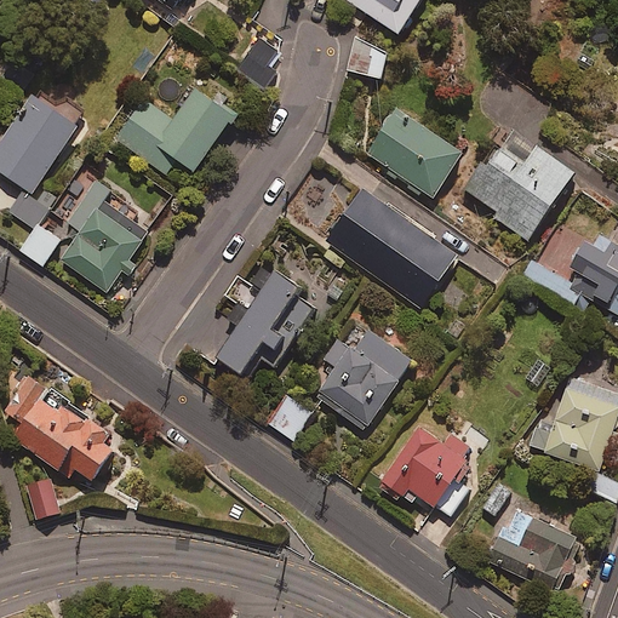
[(347,0),(398,33),(417,0),(347,0)]
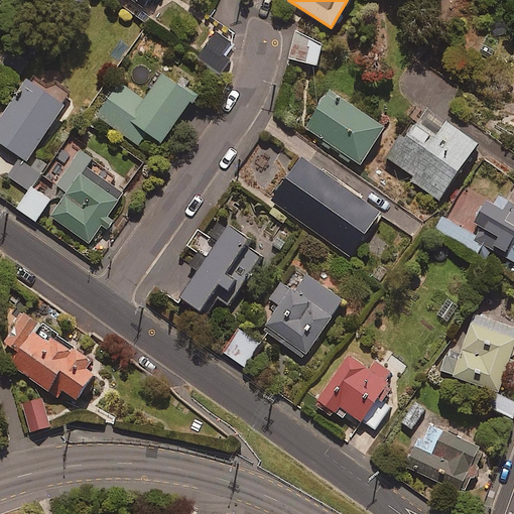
[(231,42),(213,31),(195,59),(219,76),(229,59),(222,55),(231,42)]
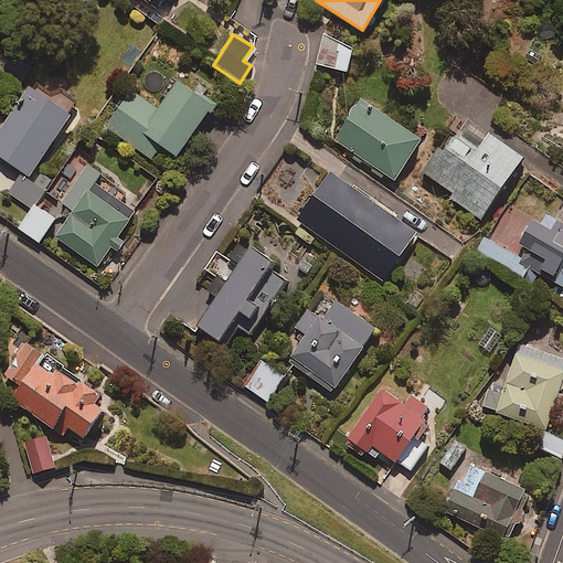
[(353,44),(322,36),(316,64),(346,72),(353,44)]
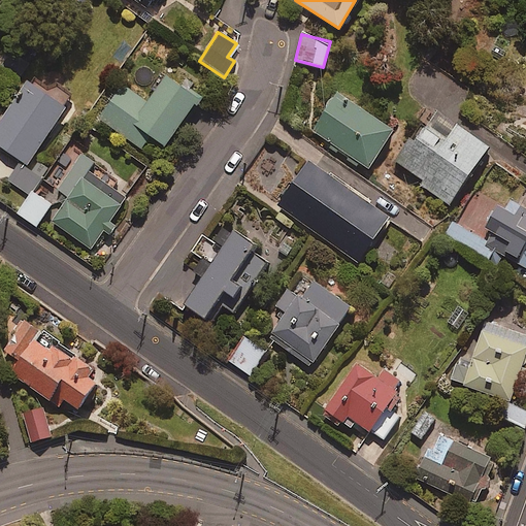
[(199,96),(167,73),(149,100),(124,83),(98,119),(140,149),(151,134),(165,144),(199,96)]
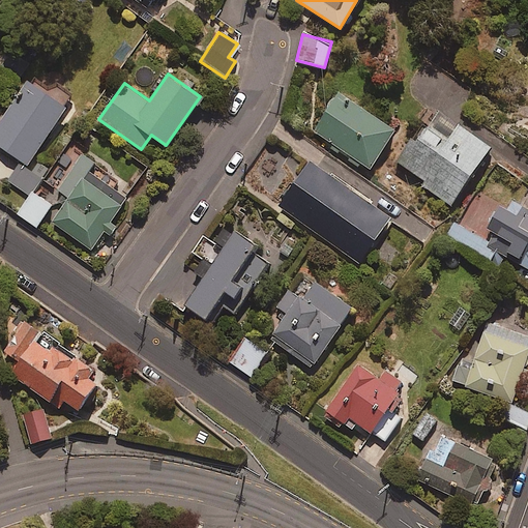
[(67,106),(27,79),(0,118),(0,146),(27,165),(67,106)]
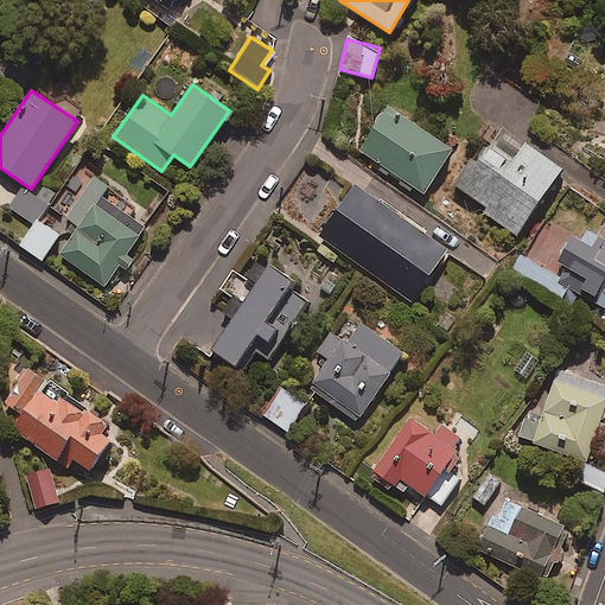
[(452,147),(388,106),(357,152),(422,195),(452,147)]
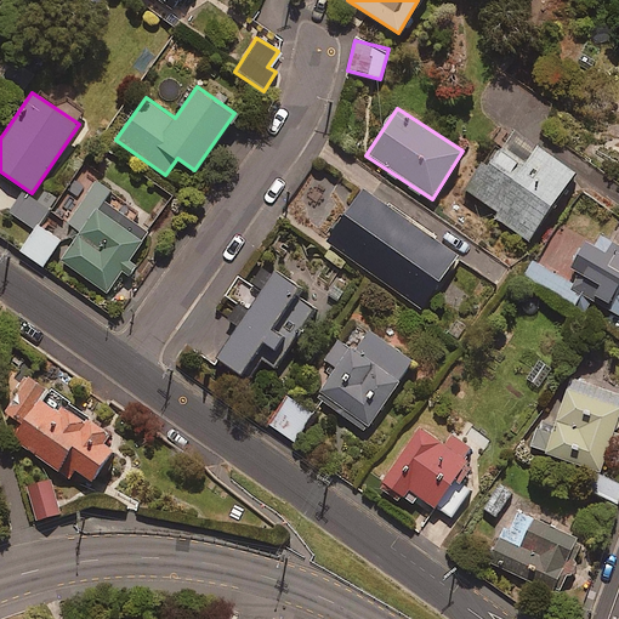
[(575,171),(512,126),(467,191),(497,211),(494,216),(527,239),(575,171)]
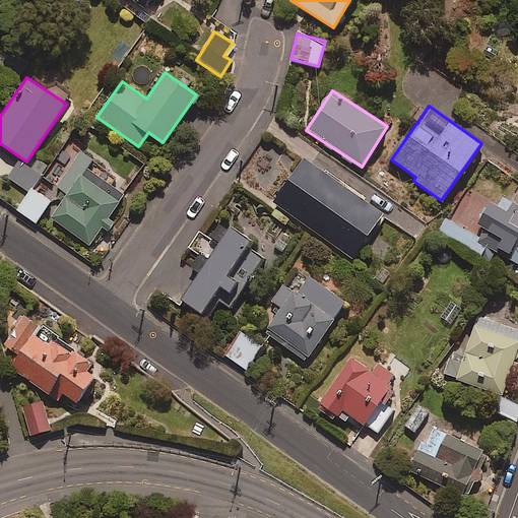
[(91,159),(81,151),(60,181),(51,175),(47,180),(66,194),(50,217),(87,245),(124,194),(85,167),(91,159)]
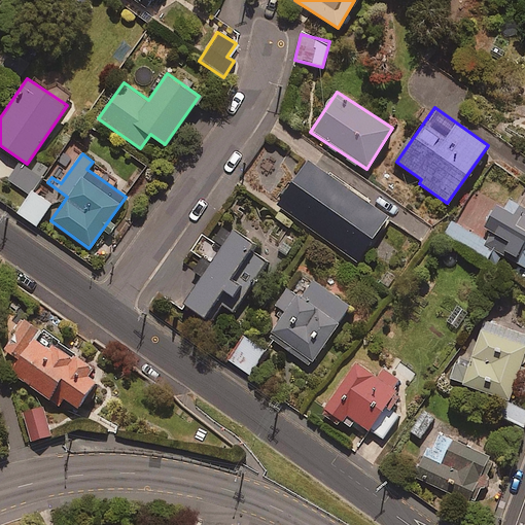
[(387,214),(306,159),(274,205),(355,260),(387,214)]
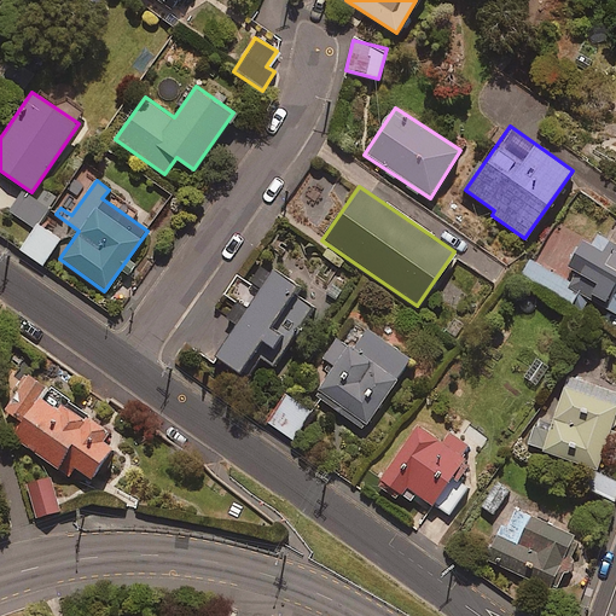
[(41,265),(56,245),(29,227),(16,247),(41,265)]
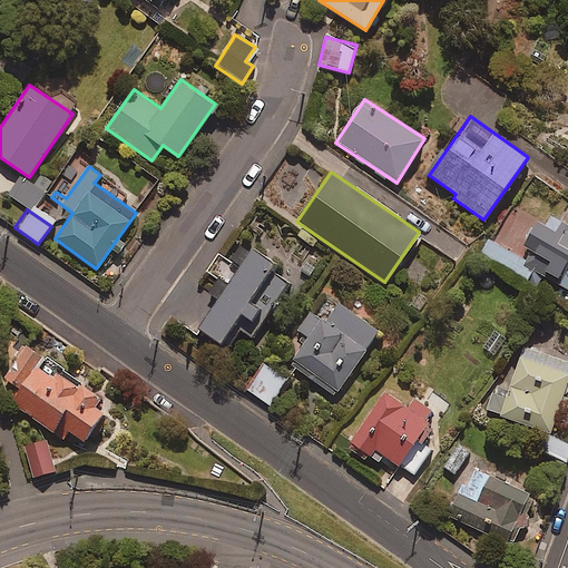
[(483,237),(471,258),(526,291),(537,273),(567,289),(567,228),(540,215),(524,245),(531,250),(525,262),(483,237)]
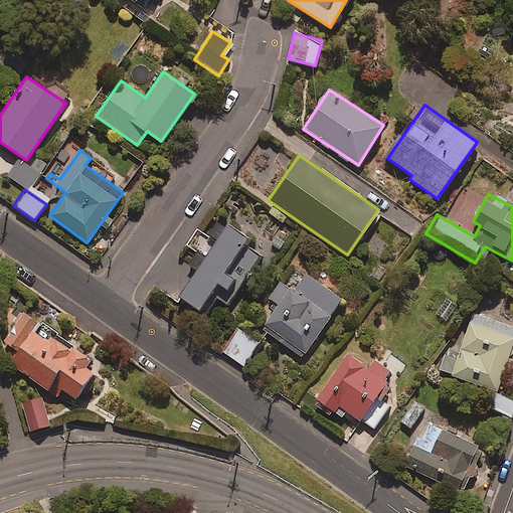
[(181,296),(211,315),(219,302),(225,305),(242,279),(226,269),(249,233),(229,220),(181,296)]
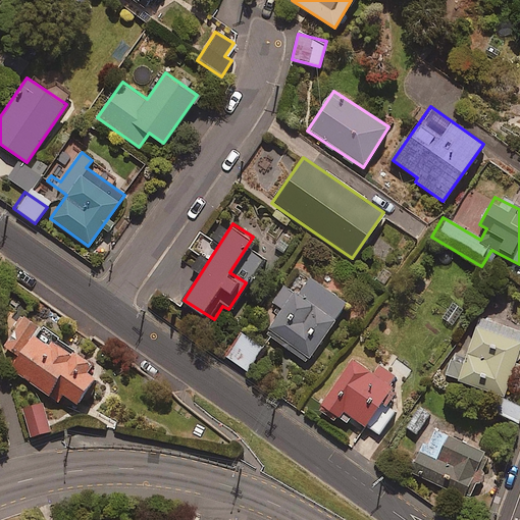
[(347,302),(295,267),(271,302),(278,307),(261,332),(306,362),(347,302)]
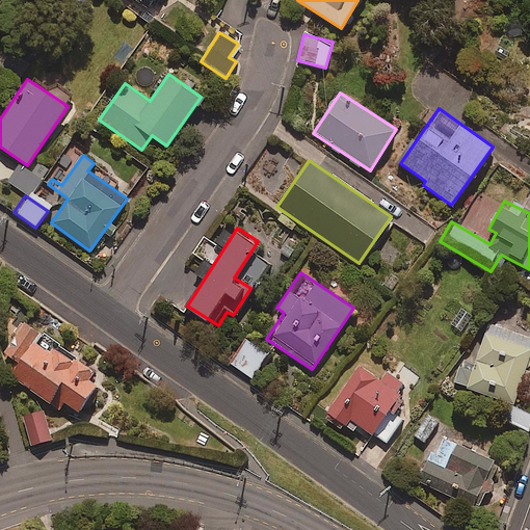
[(79,411),(97,381),(90,377),(98,367),(56,342),(53,347),(36,338),(40,333),(17,319),(0,346),(0,353),(12,361),(2,378),(58,412),(64,402),(79,411)]
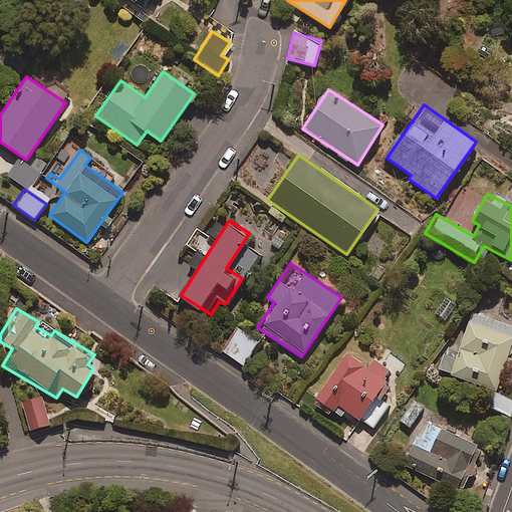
[(511,342),(511,325),(471,311),(449,374),(495,392),(511,342)]
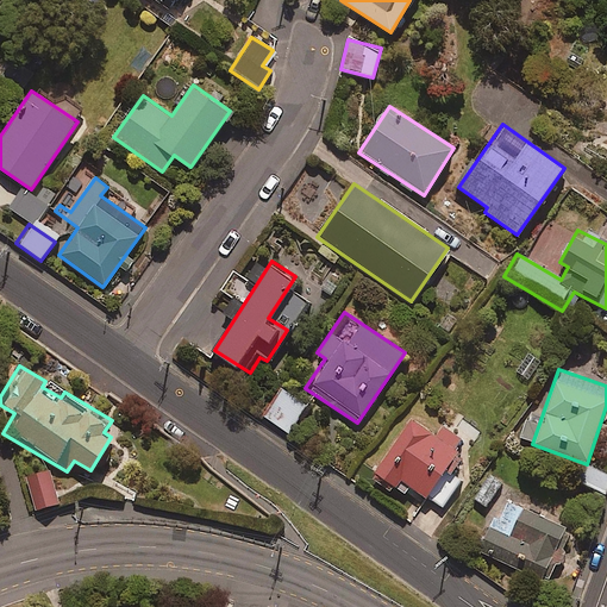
[(305,407),(280,389),(262,415),(286,433),(305,407)]
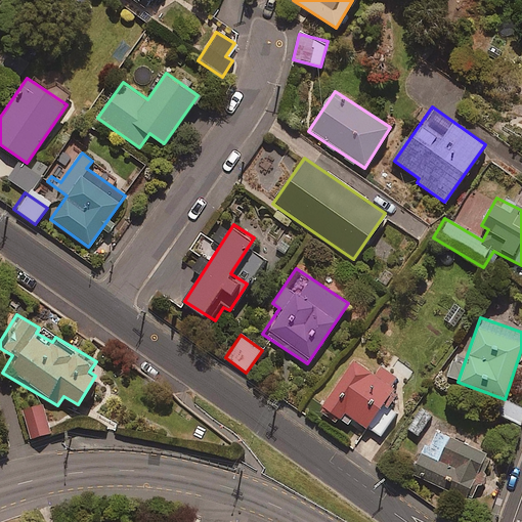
[(376,367),(356,353),(320,399),(323,412),(337,423),(346,411),(379,437),(396,415),(384,405),(402,381),(379,363),(376,367)]
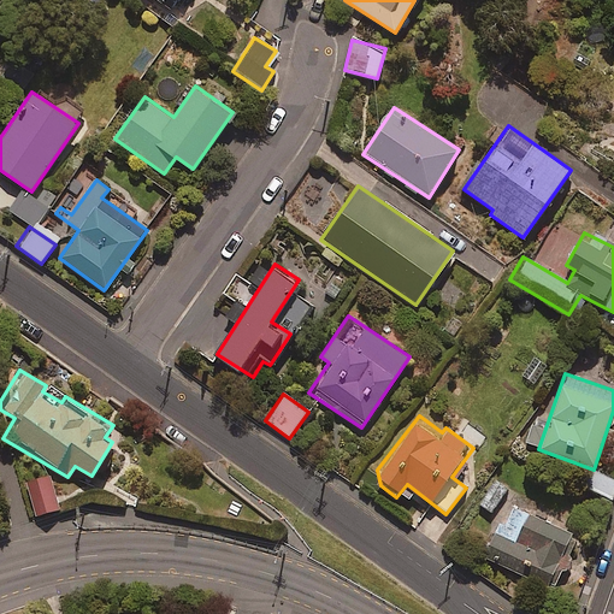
[(48,472),(24,478),(34,515),(58,509),(48,472)]
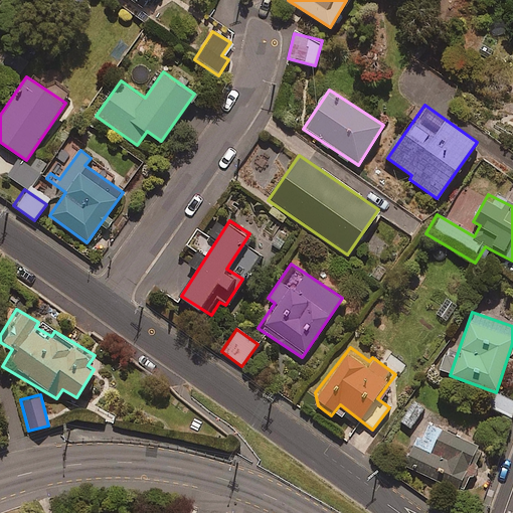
[(422,409),(412,402),(398,422),(408,430),(422,409)]
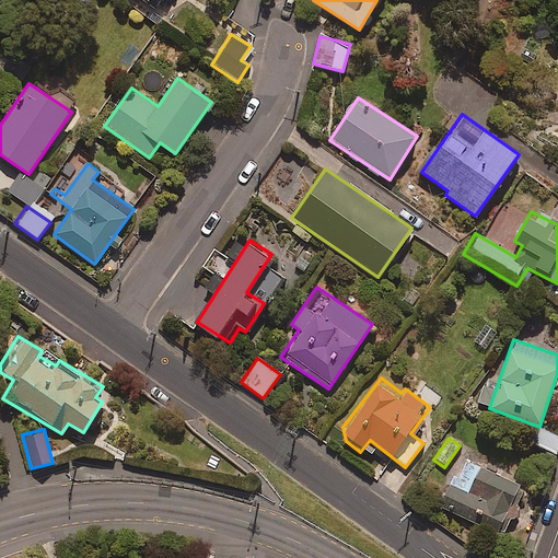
[(525,488),(462,458),(439,507),(502,536),(525,488)]
